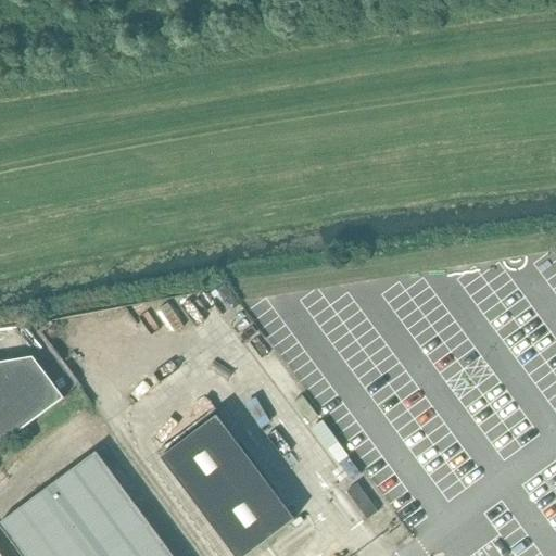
[(0,363),(0,446),(64,399),(33,357),(0,363)]
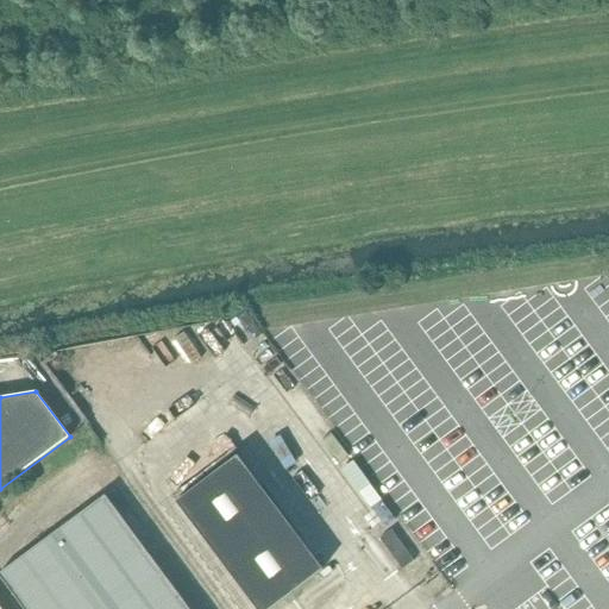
[(189,608),(106,496),(54,535),(107,608),(189,608)]
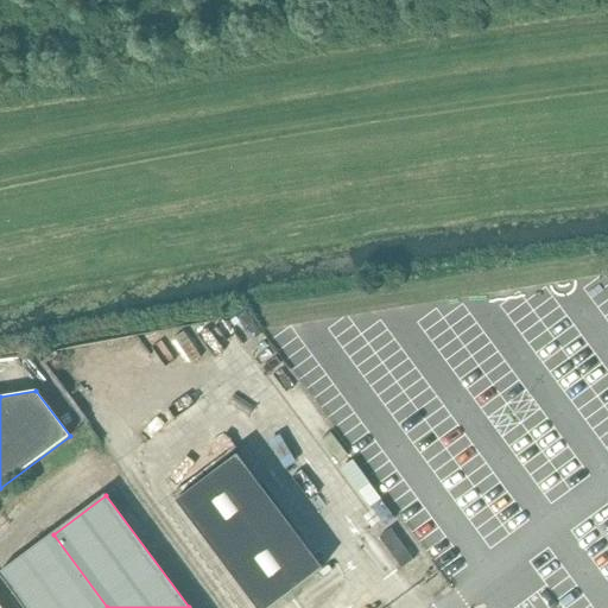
[(400,568),(411,559),(390,530),(379,538),(400,568)]
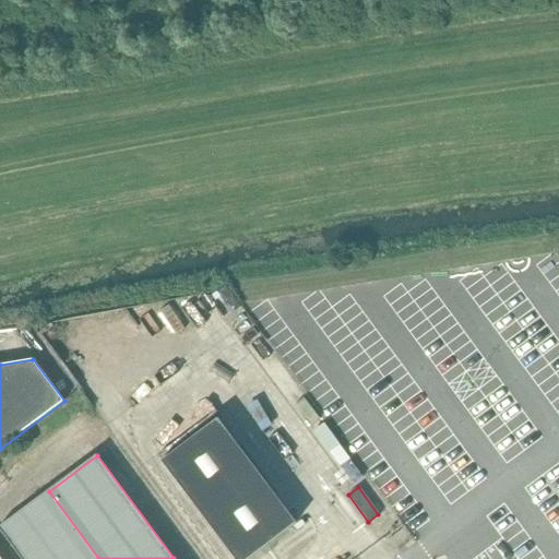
[(98,558),(49,491),(0,526),(0,528),(22,558),(98,558)]
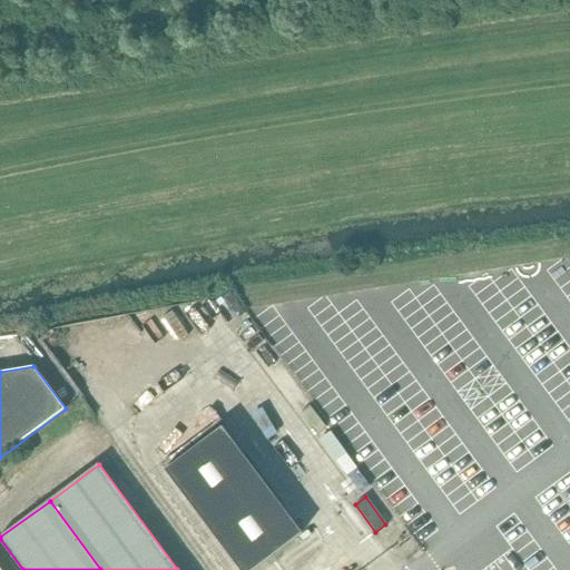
[(307,530),(303,533),(300,537),(303,541),(311,536),(307,530)]
